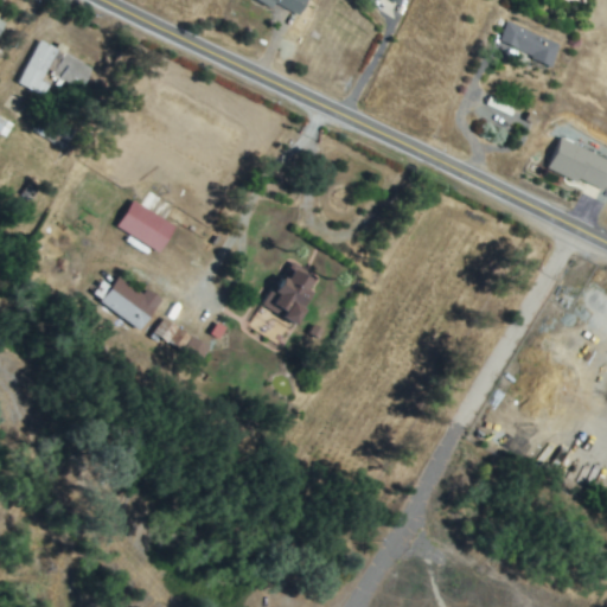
[(306,0),(299,17),(266,0),(306,0)]
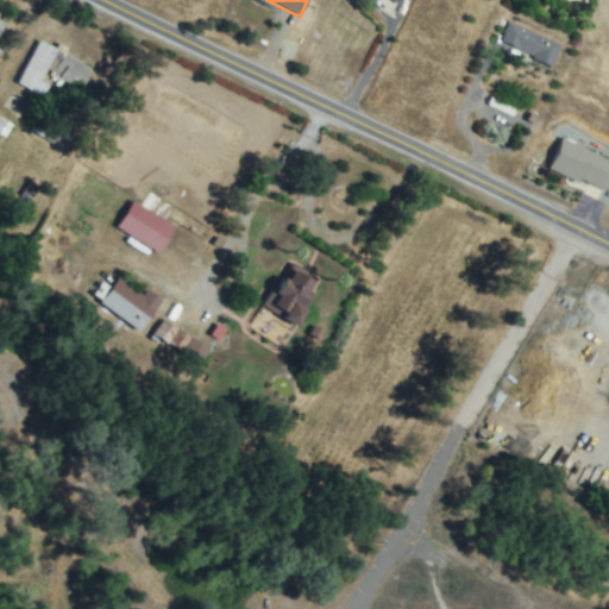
[(552,64),(503,39),(512,23),(560,48),(552,64)]
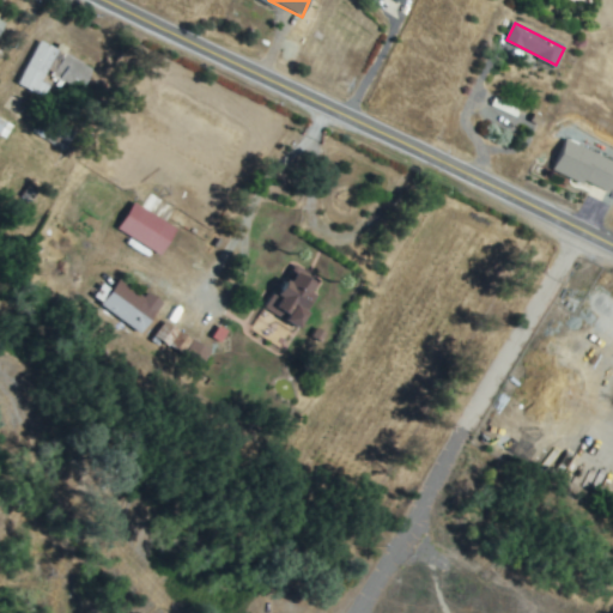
[(41,79),(49,84),(42,96),(19,82),(44,40),(92,70),(80,90),(47,70),(41,79)]
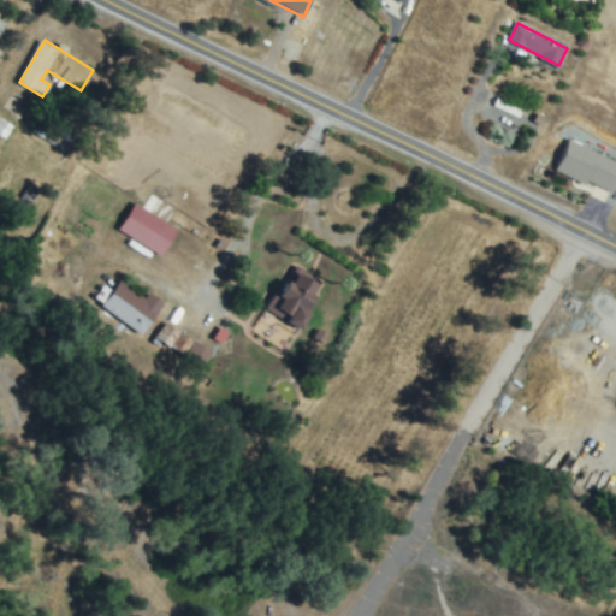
[(12,125),(0,118),(0,138),(4,141),(12,125)]
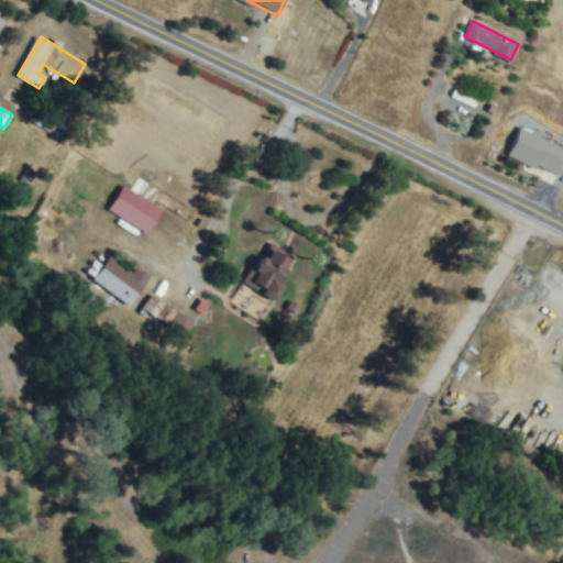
[(521,124),(562,145),(562,165),(559,174),(536,163),(532,169),(505,155),(521,124)]
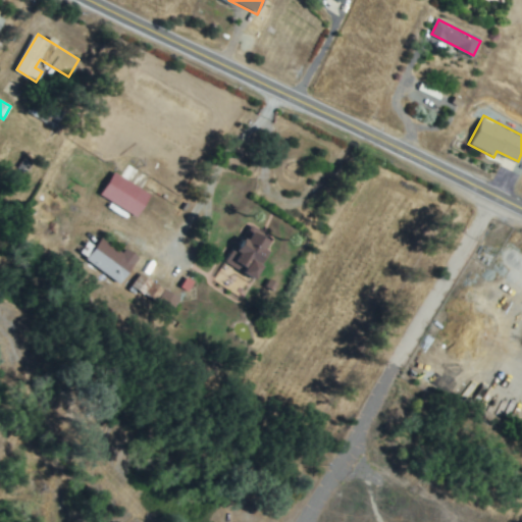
[(149,195),(112,171),(98,195),(135,217),(149,195)]
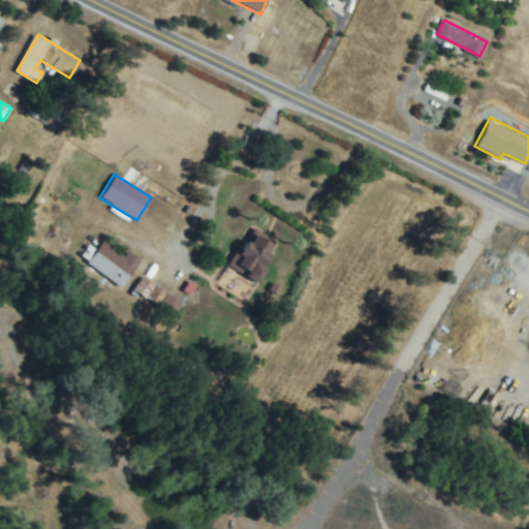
[(230,267),(253,230),(277,245),(253,281),(230,267)]
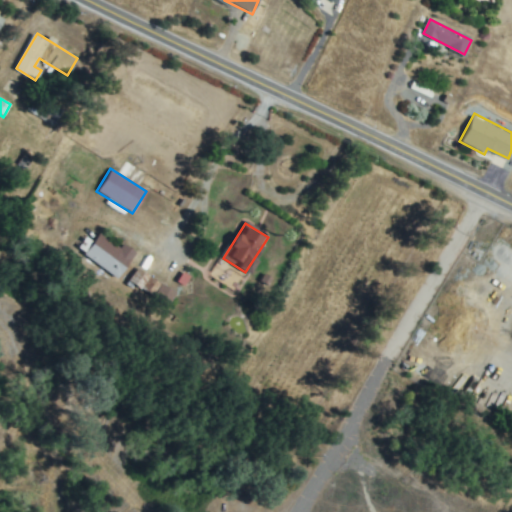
[(123,246),(135,256),(114,279),(79,246),(85,240),(90,245),(100,234),(119,251),(123,246)]
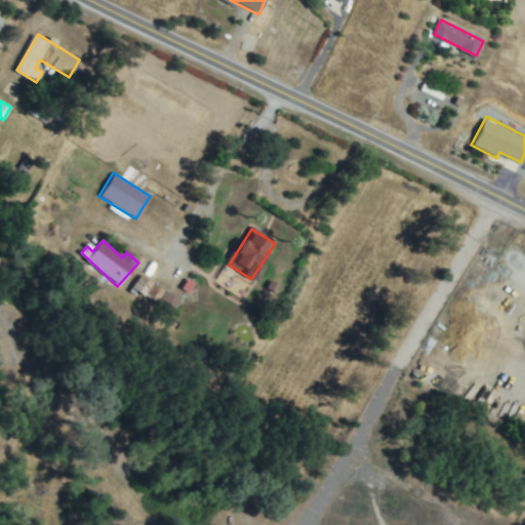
[(159,306),(164,296),(161,294),(156,303),(133,289),(139,278),(179,300),(172,314),(159,306)]
